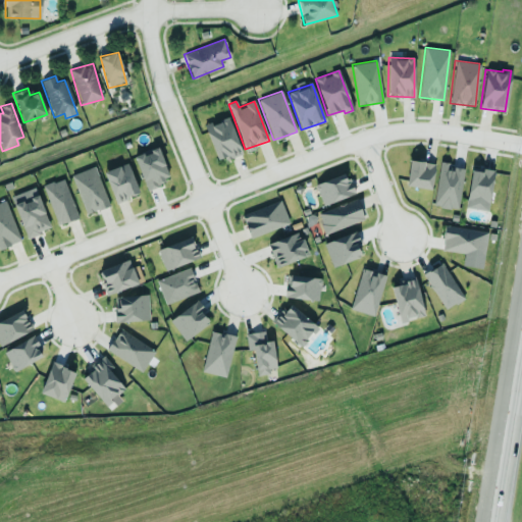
[(241,154),(229,117),(205,124),(216,162),(241,154)]
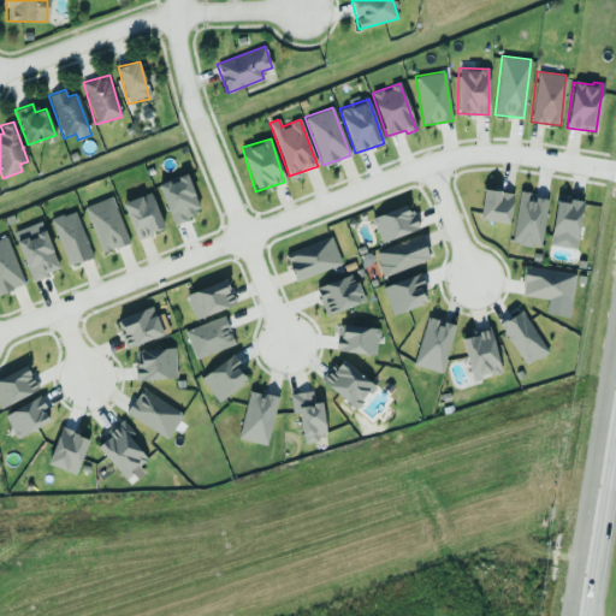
[(158,184),(171,223),(200,212),(187,175),(158,184)]
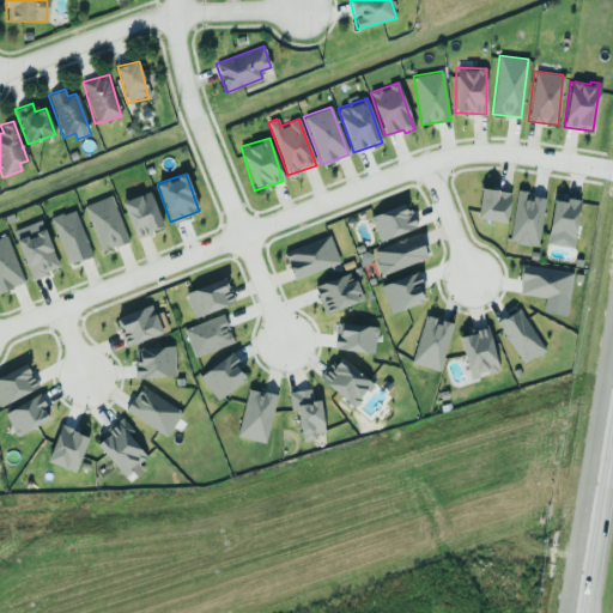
[(475,218),(505,223),(510,192),(480,187),(475,218)]
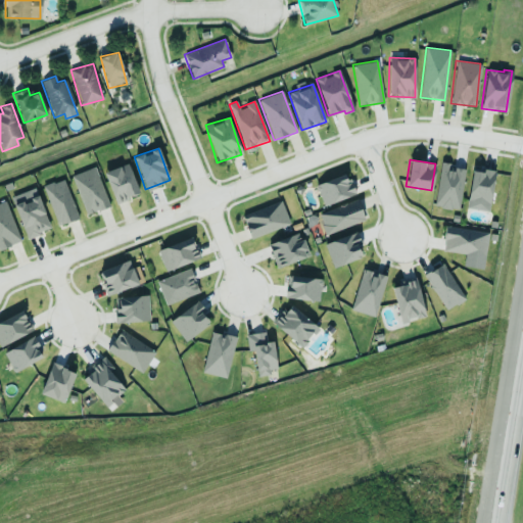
[(434,206),(459,209),(464,170),(449,168),(450,163),(440,161),(434,206)]
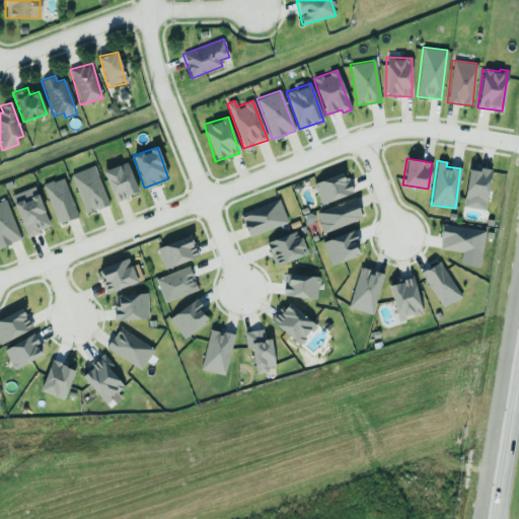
[(137,194),(128,162),(103,169),(113,201),(137,194)]
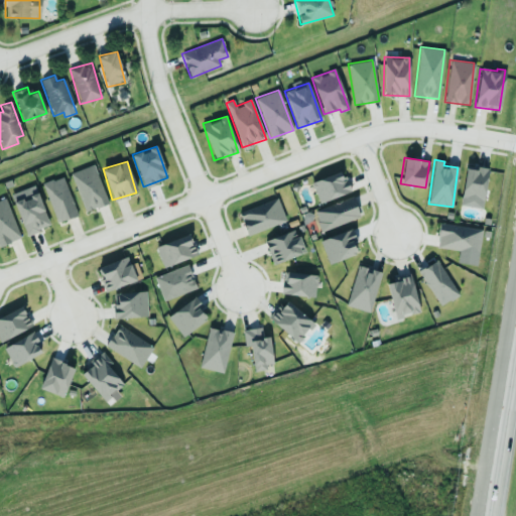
[(71,172),(84,212),(108,204),(94,164),(71,172)]
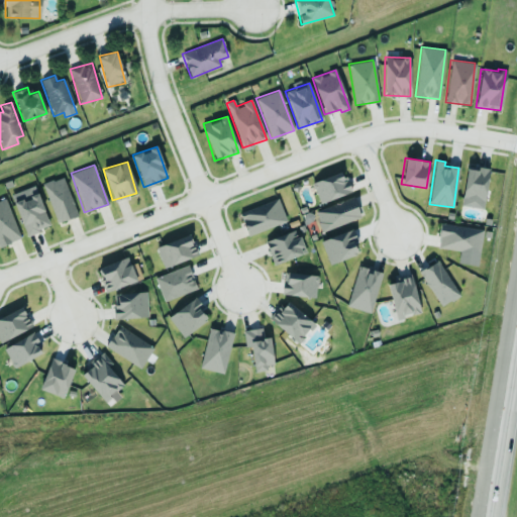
[(489,169),(467,166),(460,205),(483,208),(489,169)]
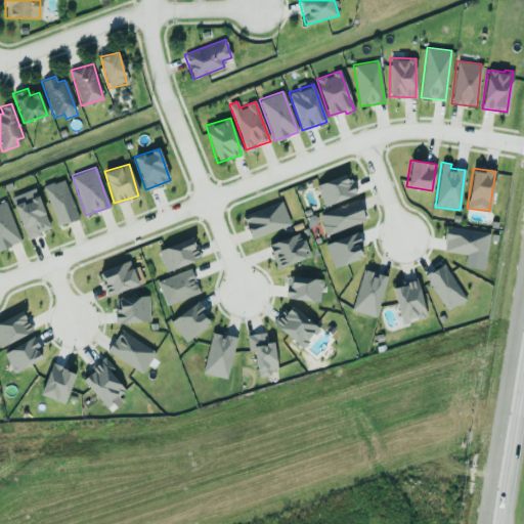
[(348,174),(316,184),(322,206),(355,195),(348,174)]
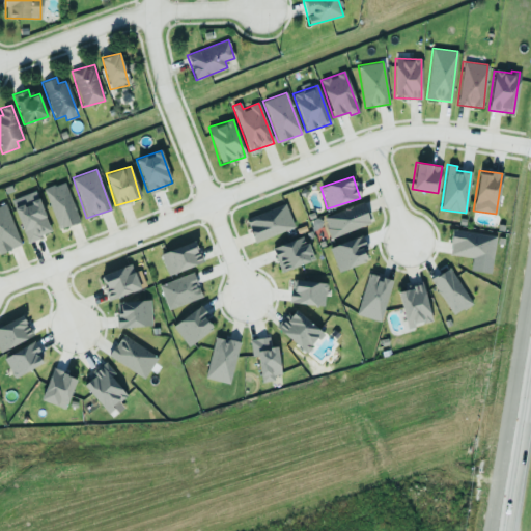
[(43,189),(58,229),(80,221),(64,180),(43,189)]
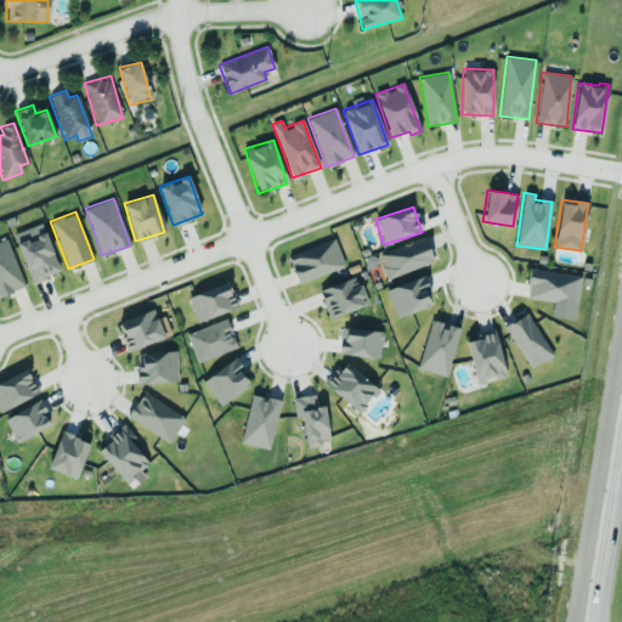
[(17,244),(32,283),(60,272),(45,233),(17,244)]
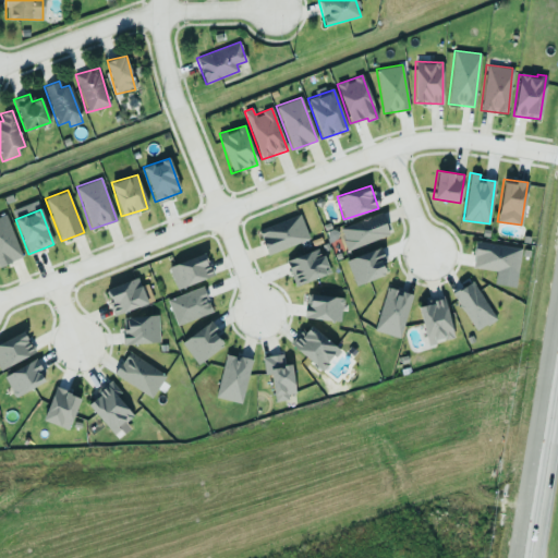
[(347,250),(389,235),(381,213),(339,227),(347,250)]
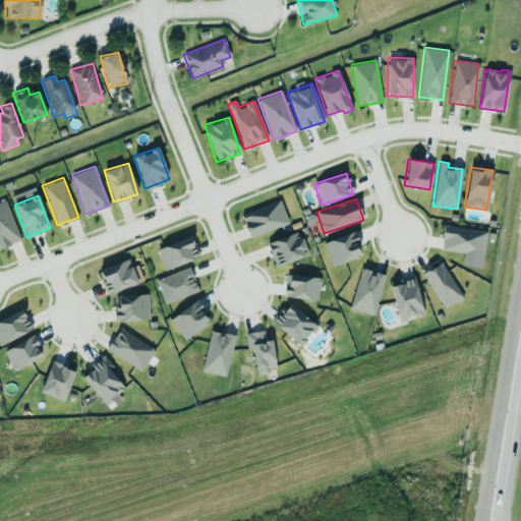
[(0,248),(20,240),(4,199),(0,200),(0,248)]
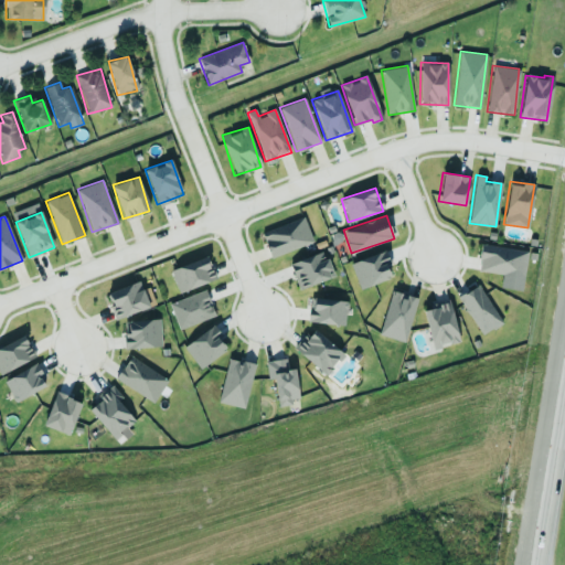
[(313,242),(304,216),(262,233),(272,258),(313,242)]
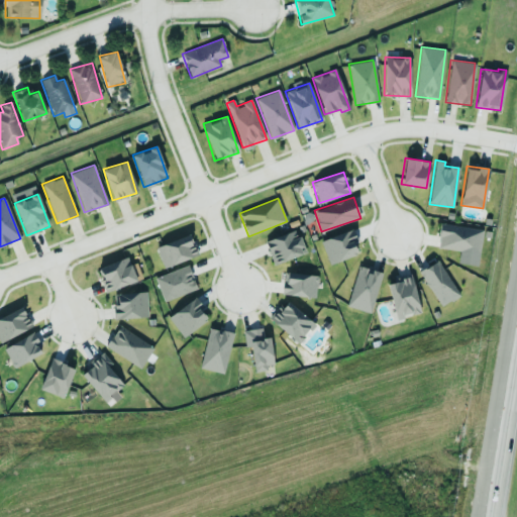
[(483,229),(440,223),(437,247),(459,250),(457,263),(478,266),(483,229)]
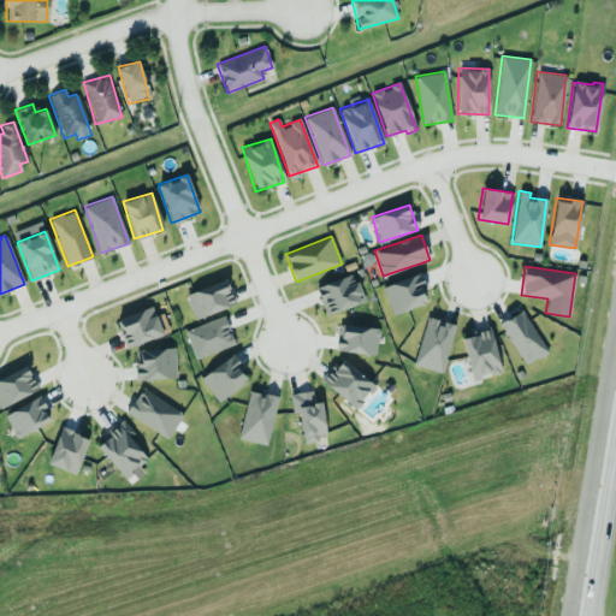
[(392,315),(424,303),(422,300),(425,298),(422,291),(420,291),(419,288),(424,286),(419,273),(381,286),(392,315)]
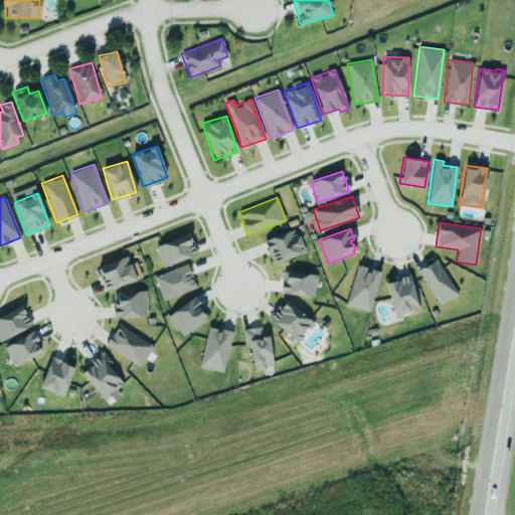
[(303,252),(296,229),(264,239),(272,263),(303,252)]
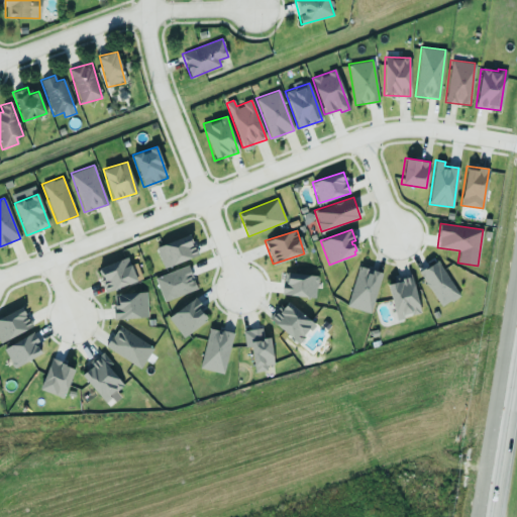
[(156,247),(164,269),(198,254),(190,233),(156,247)]
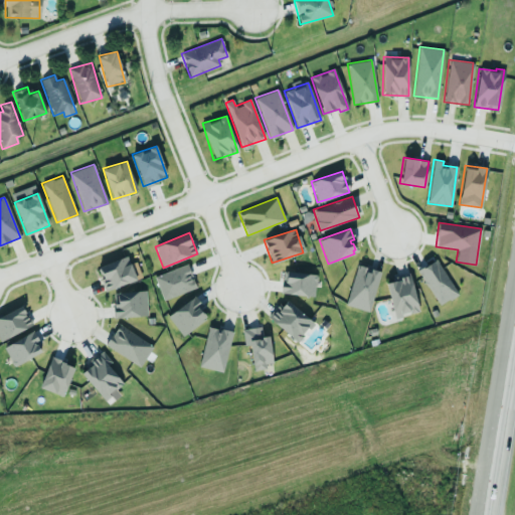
[(97,268),(106,291),(136,280),(127,255),(97,268)]
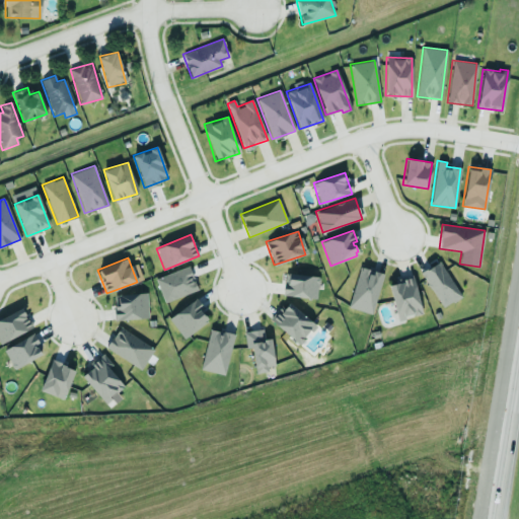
[(461,296),(438,261),(421,273),(443,308),(461,296)]
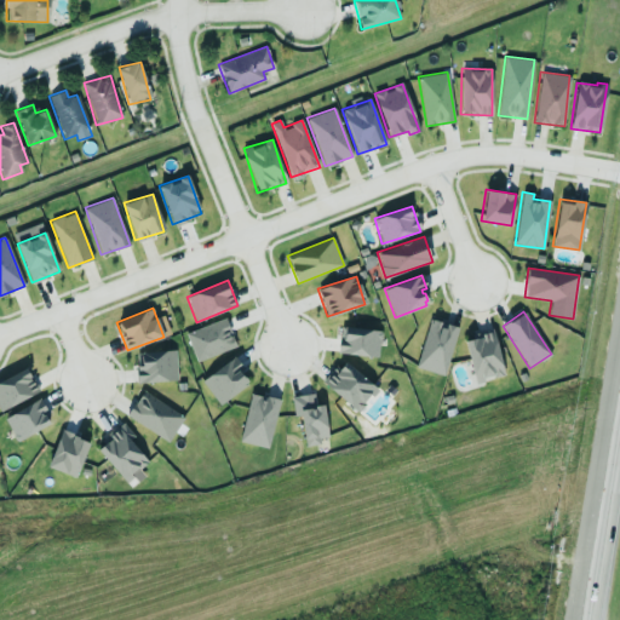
[(185,333),(196,361),(236,346),(225,317),(185,333)]
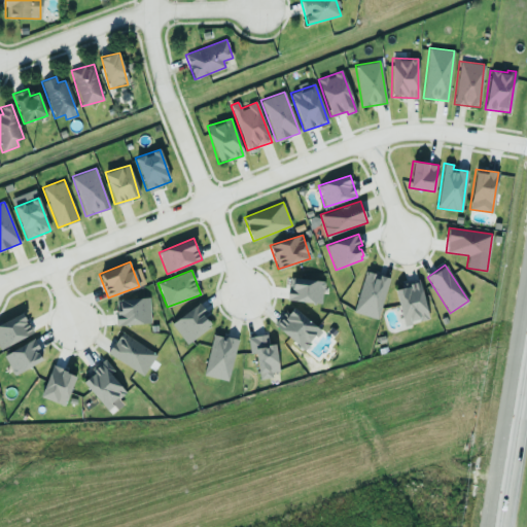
[(352,311),(377,319),(389,278),(377,274),(377,276),(374,275),(375,274),(367,272),(364,271),(352,311)]
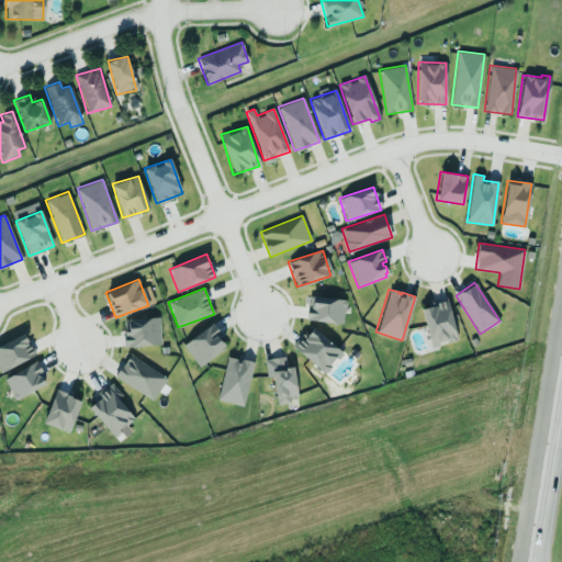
[(306,321),(344,323),(345,299),(307,296),(306,321)]
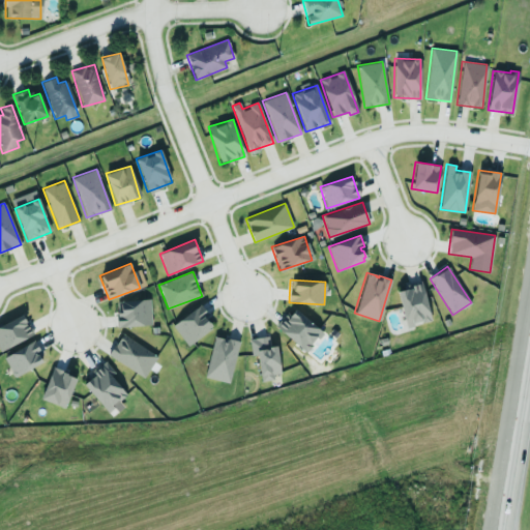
[(395,290),(406,327),(432,320),(420,283),(395,290)]
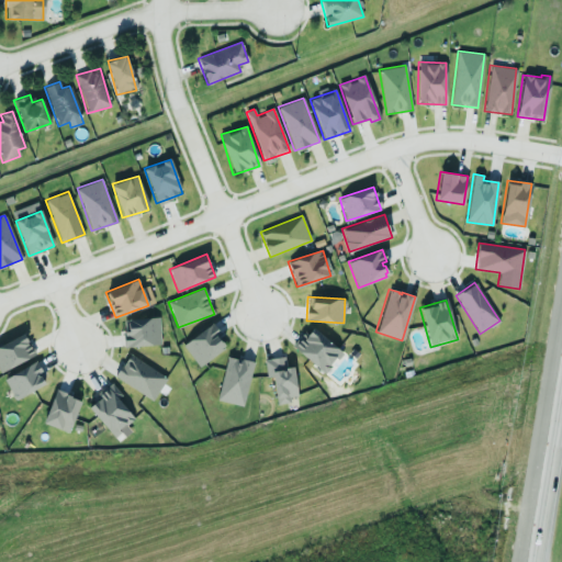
[(125,346),(160,345),(159,317),(124,318),(125,346)]
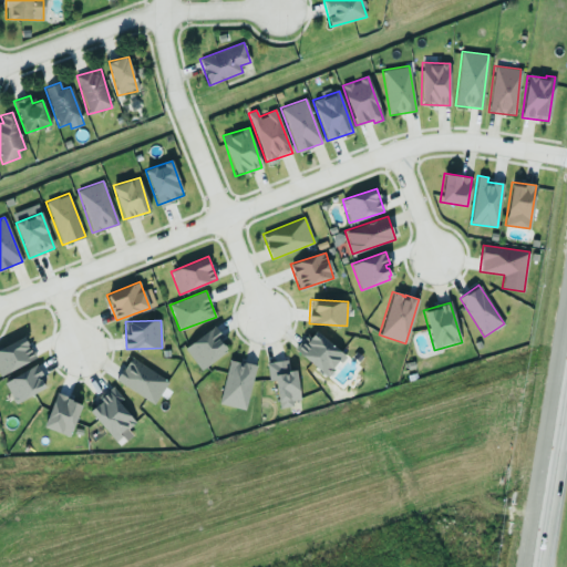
[(184,348),(199,370),(228,349),(213,327),(184,348)]
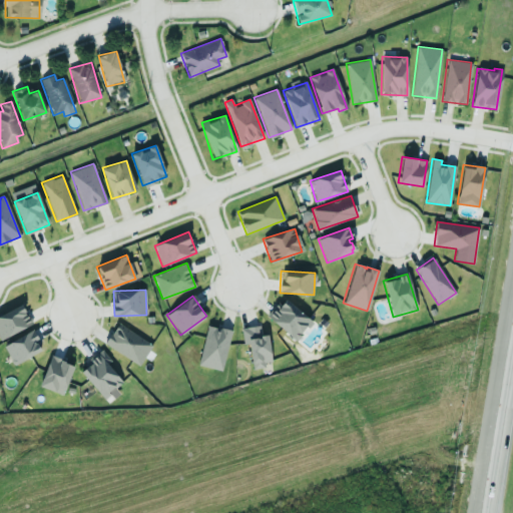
[(296,342),(312,323),(284,298),(268,316),(296,342)]
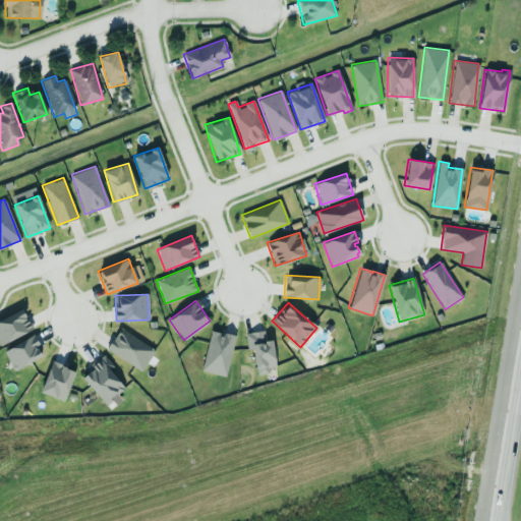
[(0,342),(32,331),(23,310),(0,319),(0,342)]
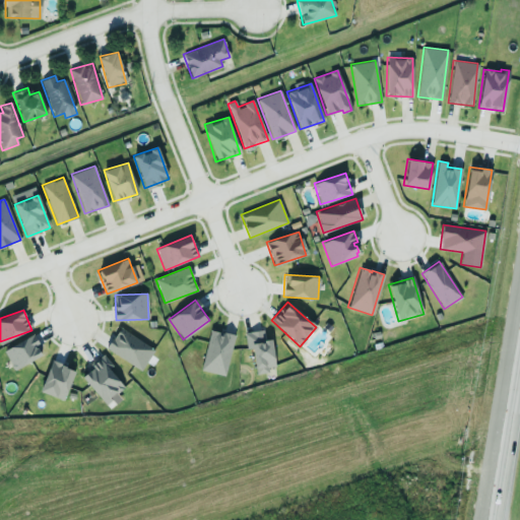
[(107,350),(143,369),(154,347),(118,328),(107,350)]
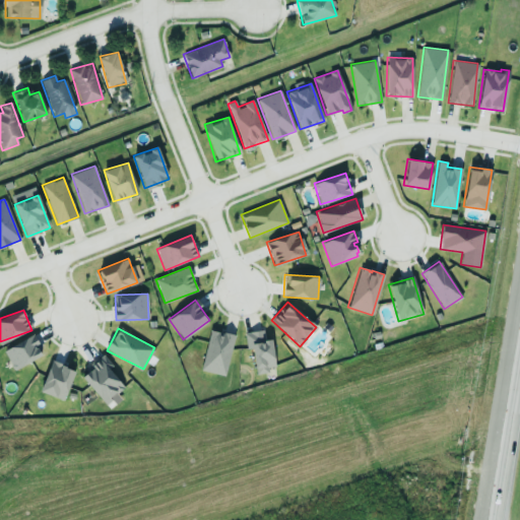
[(224,376),(234,335),(210,329),(200,370),(224,376)]
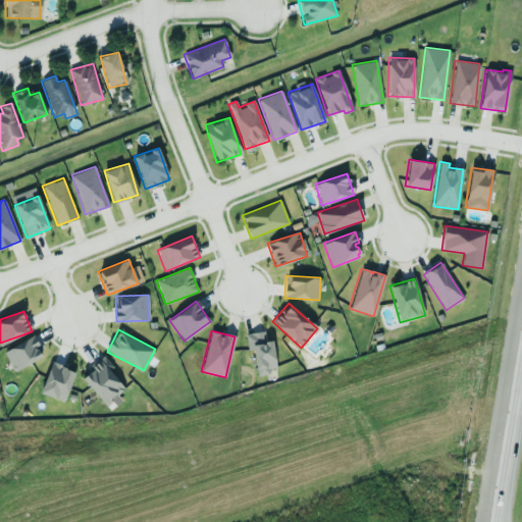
[(247,350),(253,349),(256,375),(269,374),(268,369),(275,368),(272,341),(265,342),(264,331),(245,333),(247,350)]
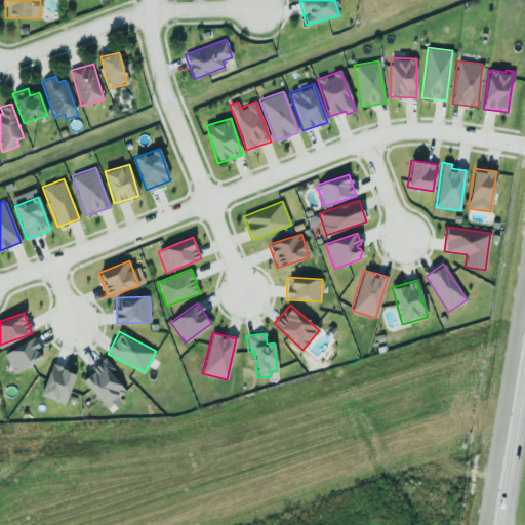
[(3,354),(14,373),(43,358),(33,337),(3,354)]
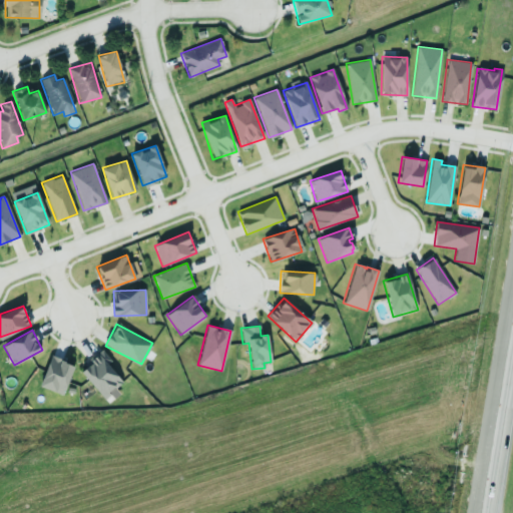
[(107,363),(110,361),(102,350),(87,361),(90,364),(81,371),(105,404),(116,396),(112,390),(122,383),(107,363)]
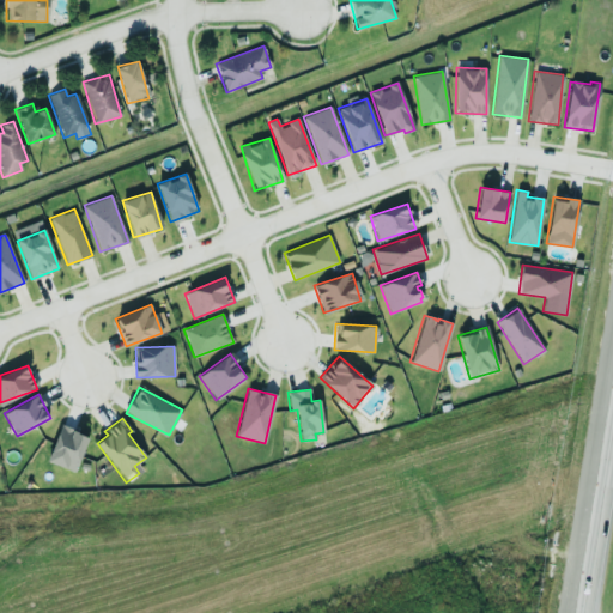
[(87,436),(60,425),(46,461),(74,472),(87,436)]
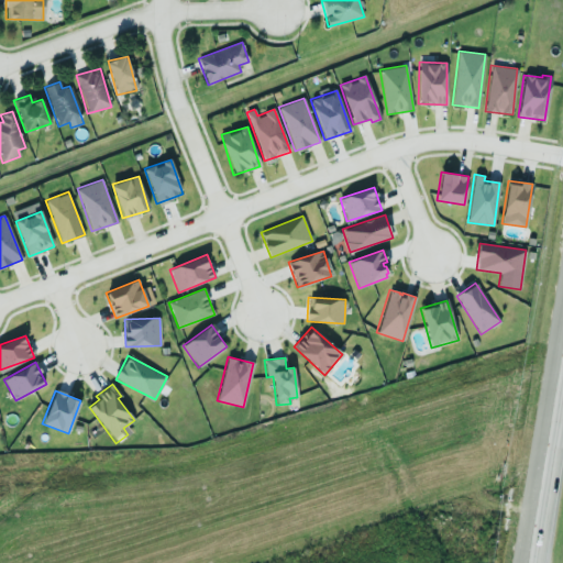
All buildings are outlined.
